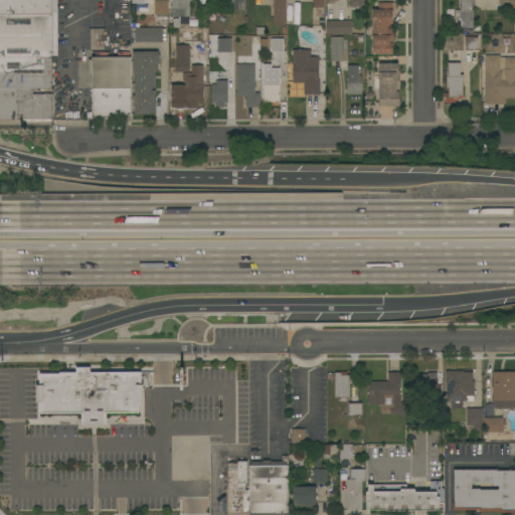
[(0,0),(57,0),(57,56),(51,56),(51,90),(32,89),(0,89),(0,0)]
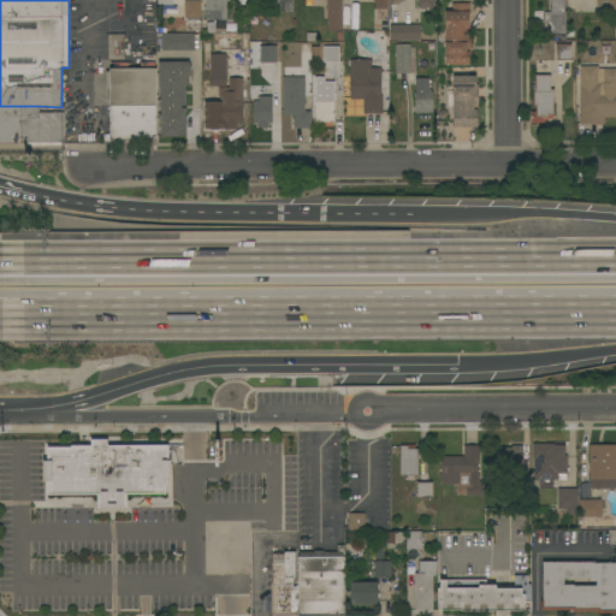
[(184,0),(200,0),(200,18),(184,18),(184,0)]
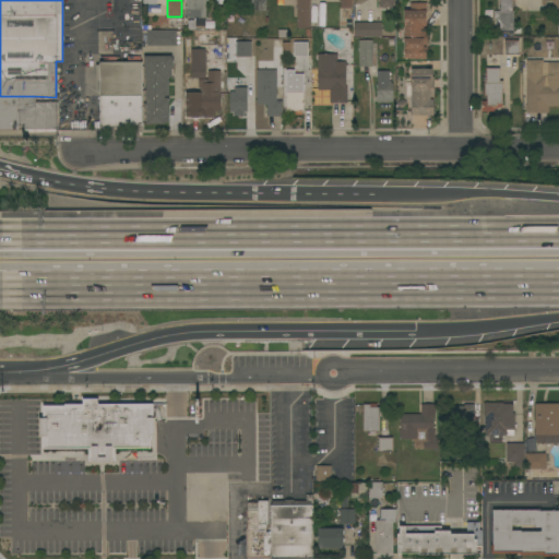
[(186,0),(207,0),(207,1),(205,1),(205,18),(204,18),(204,28),(195,28),(194,18),(194,13),(193,13),(193,10),(186,10),(186,0)]
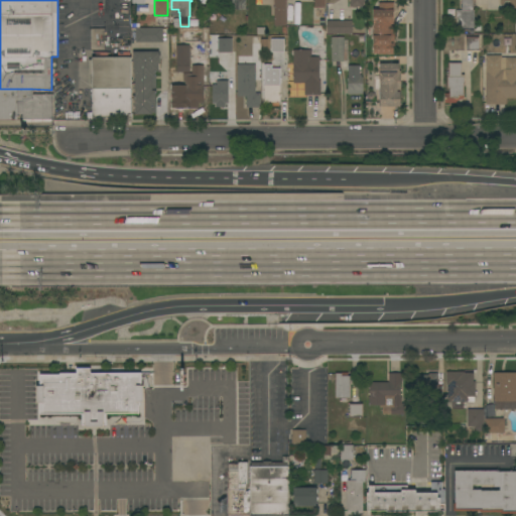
[(245,0),(245,9),(231,9),(231,0),(245,0)]
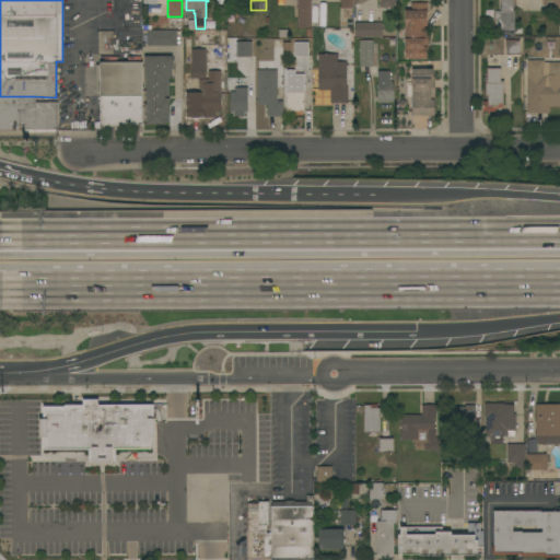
[(296,0),(311,0),(311,28),(296,28),(296,0)]
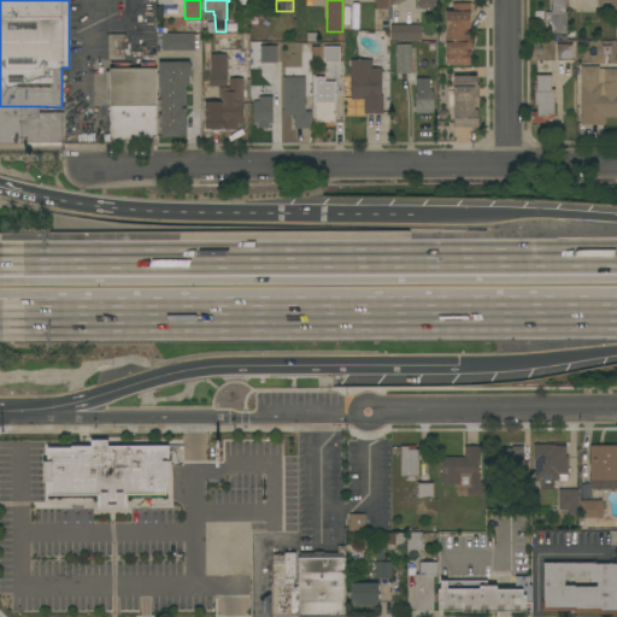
[(564,0),(565,12),(566,12),(566,35),(551,35),(551,22),(545,22),(545,12),(552,12),(552,0),(564,0)]
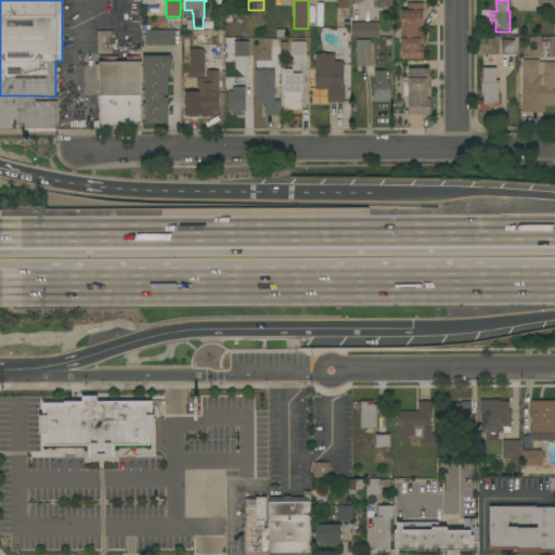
[(554,0),(534,0),(536,10),(554,9),(554,0)]
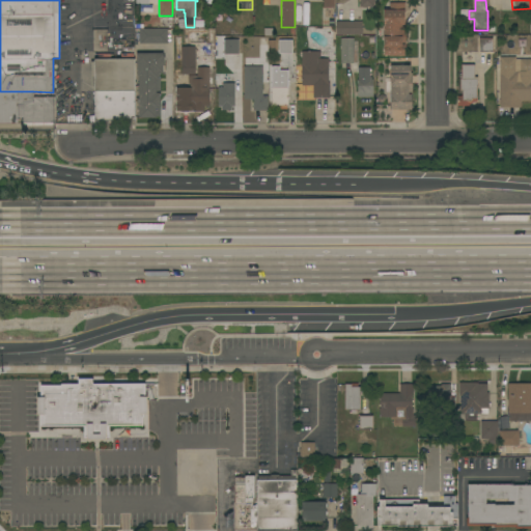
[(384,9),(389,9),(389,3),(404,3),(404,10),(403,10),(403,25),(401,25),(401,26),(406,26),(406,48),(404,48),(404,56),(384,56),(384,9)]
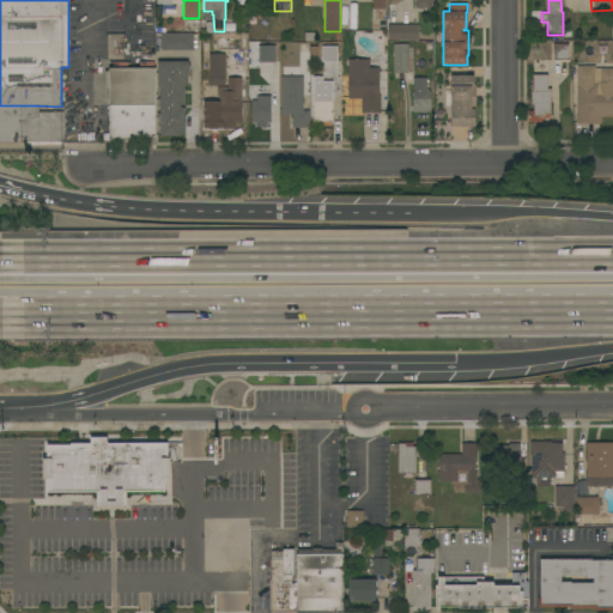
[(417,24),(417,40),(387,41),(387,25),(417,24)]
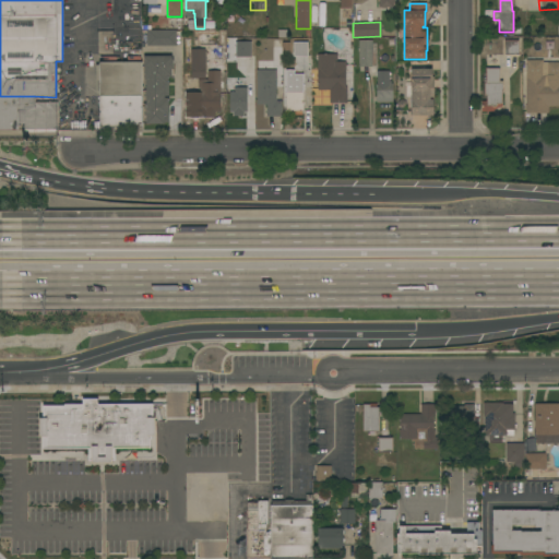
[(146,46),(146,31),(176,30),(176,46),(146,46)]
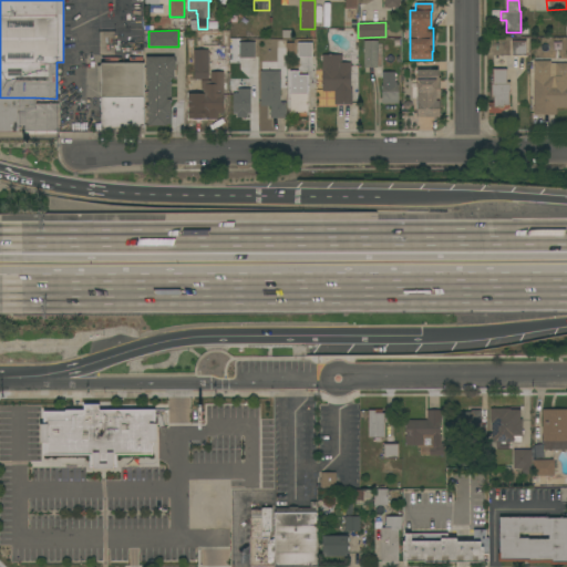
[(363,41),(377,41),(377,68),(363,68),(363,41)]
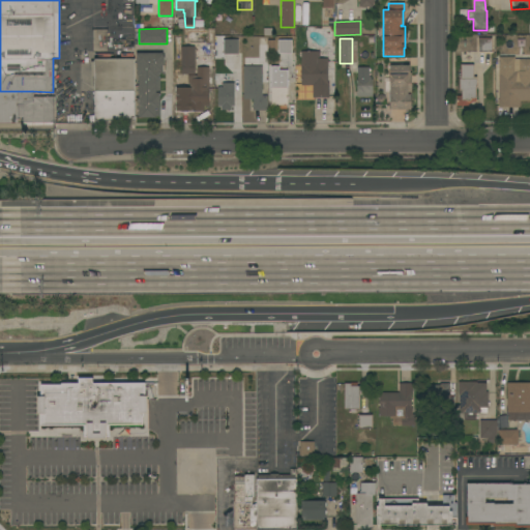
[(478,38),(492,38),(492,52),(478,52),(478,38)]
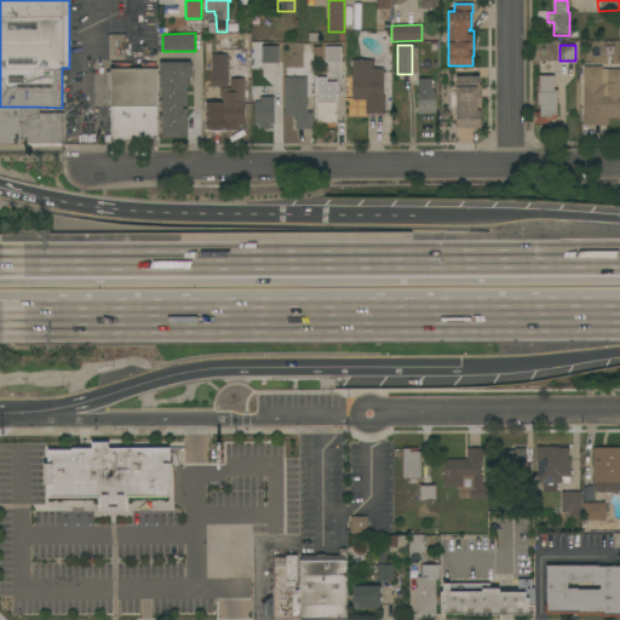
[(263,46),(279,46),(279,63),(263,64),(263,46)]
